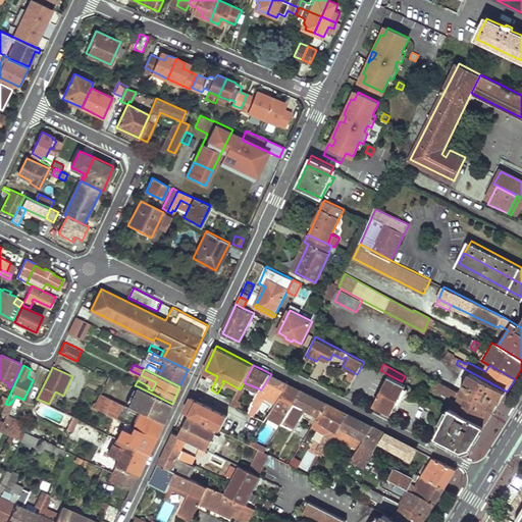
[(36,374),(30,371),(28,377),(33,380),(36,374)]
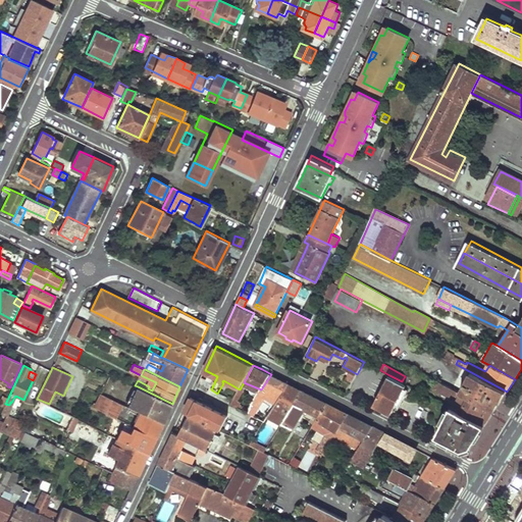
[(353,381),(357,374),(349,371),(346,377),(353,381)]
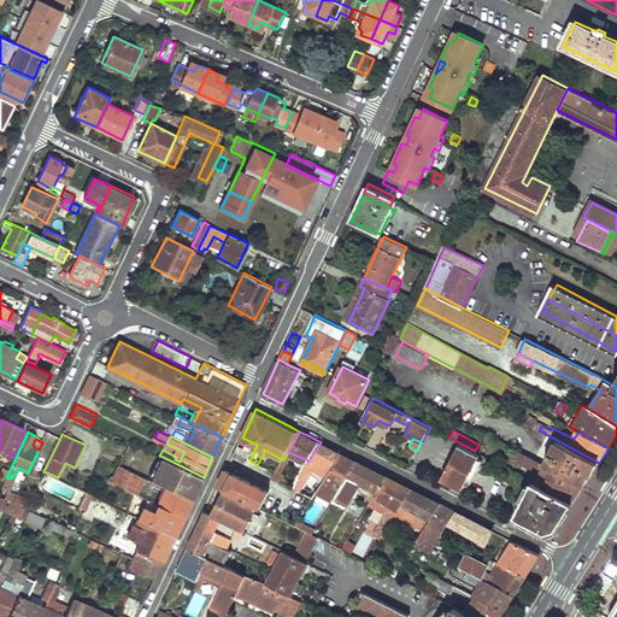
[(594,471),(599,463),(557,440),(545,464),(546,465),(554,470),(585,486),(594,471)]
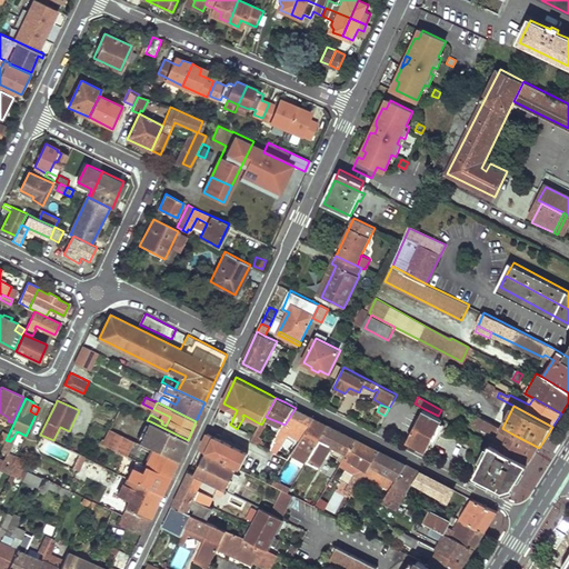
[(299,443),(316,418),(306,413),(296,408),(285,425),(281,430),(277,440),(282,443),(291,430),(296,433),(293,439),(299,443)]
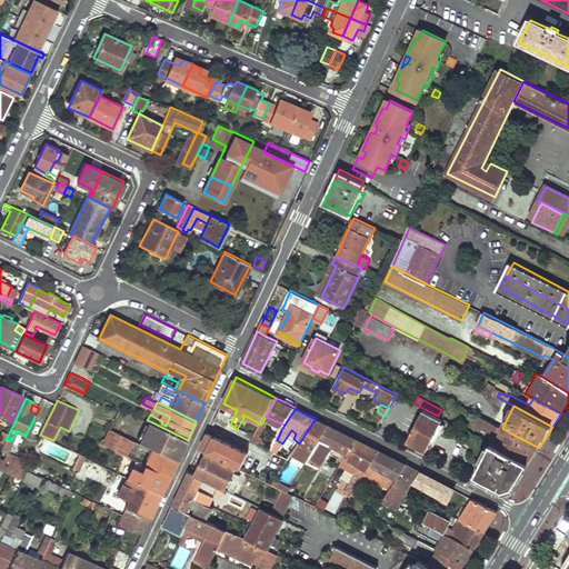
[(438,416),(425,409),(408,440),(430,451),(446,420),(438,416)]
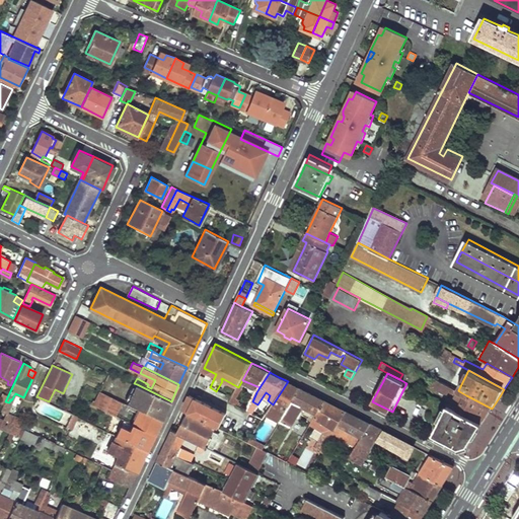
[(294,399),(300,388),(294,385),(288,381),(273,404),(270,410),(275,413),(277,411),(279,415),(275,422),(279,424),(282,420),(294,399)]
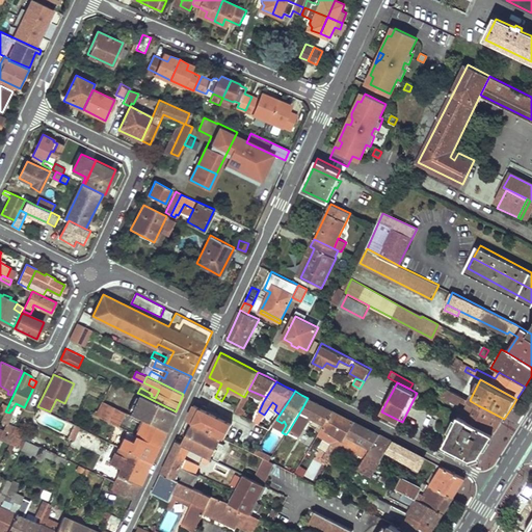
[(471,401),(470,400),(455,393),(452,398),(468,406),(471,401)]
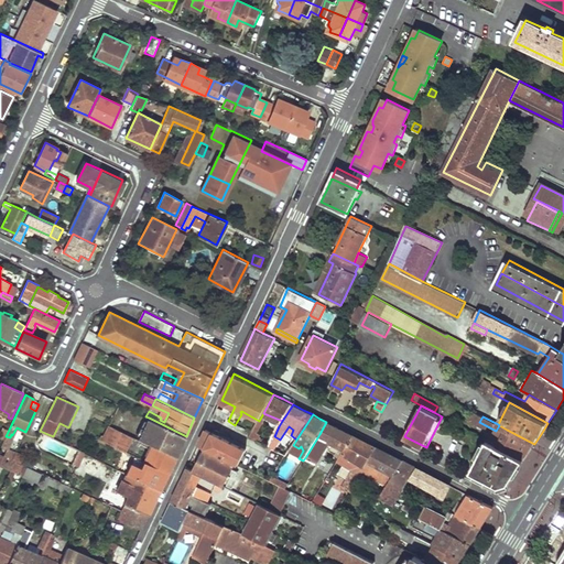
[(343,453),(354,436),(340,429),(326,422),(320,434),(331,441),(342,447),(339,451),(343,453)]
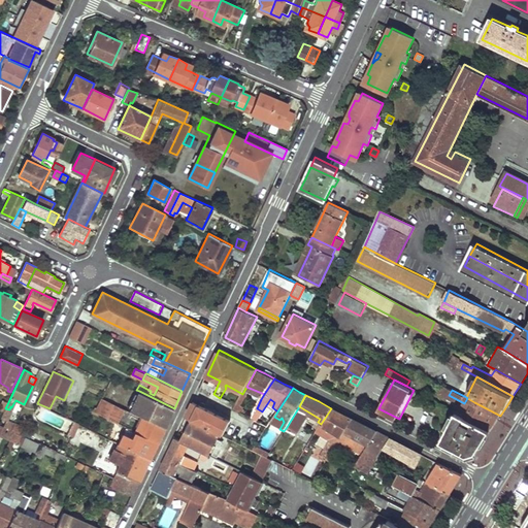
[(257,444),(267,427),(258,423),(254,421),(248,432),(205,410),(208,403),(197,396),(187,417),(194,421),(195,419),(221,433),(254,450),(257,444)]
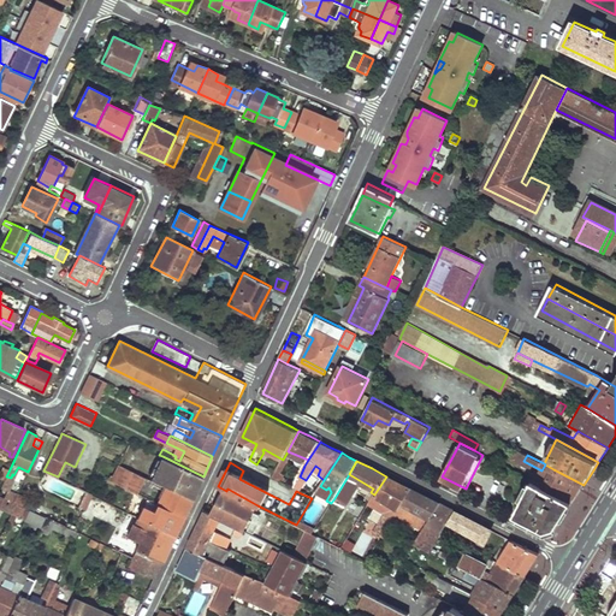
[(120,463),(112,480),(131,490),(140,473),(120,463)]
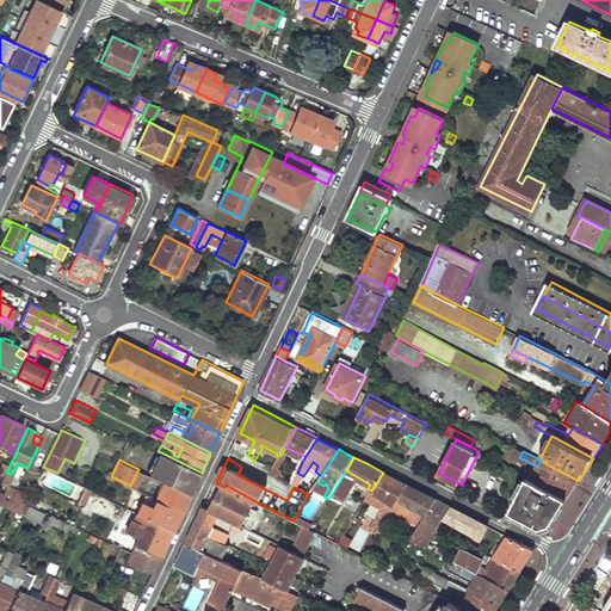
[(545,471),(549,466),(541,461),(537,467),(545,471)]
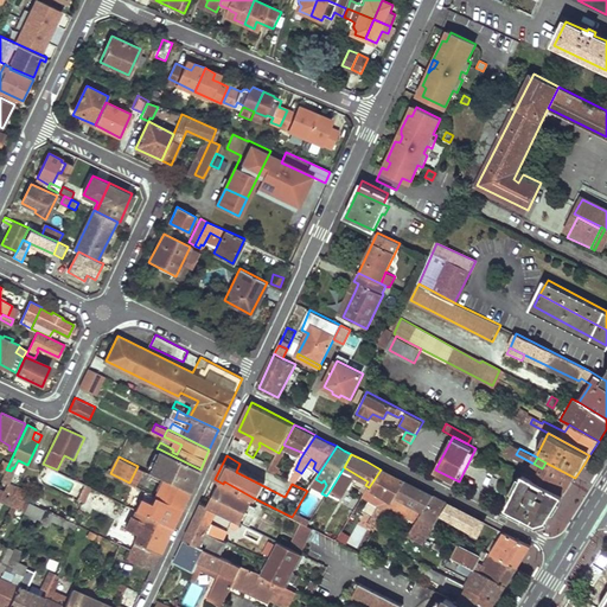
[(569,487),(575,478),(545,462),(542,468),(536,481),(564,496),(569,487)]
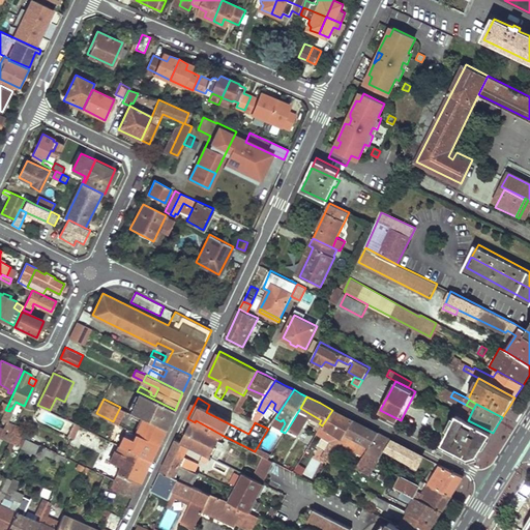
[(237,406),(234,411),(243,416),(246,411),(237,406)]
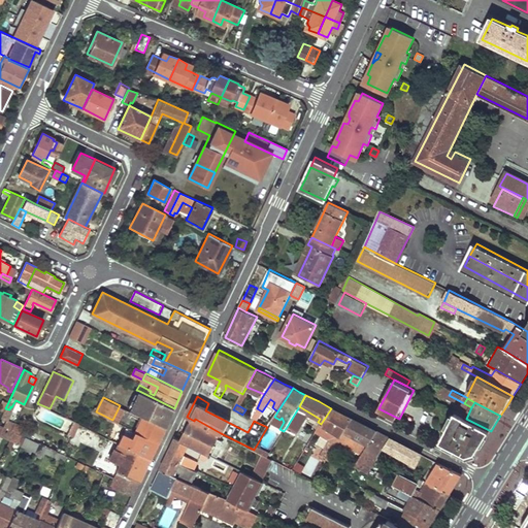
[(112,420),(119,423),(126,408),(120,405),(112,420)]
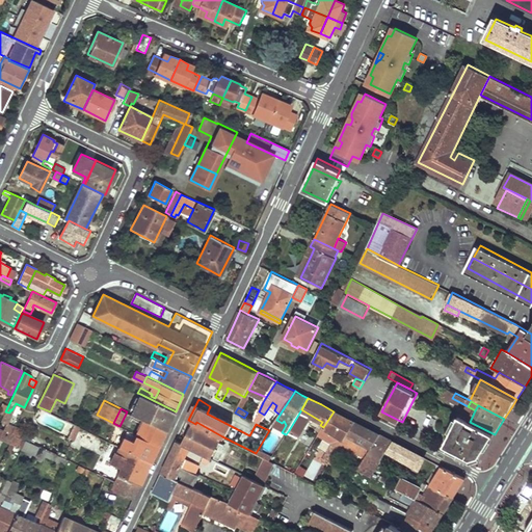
[(299,436),(312,416),(301,409),(289,430),(299,436)]
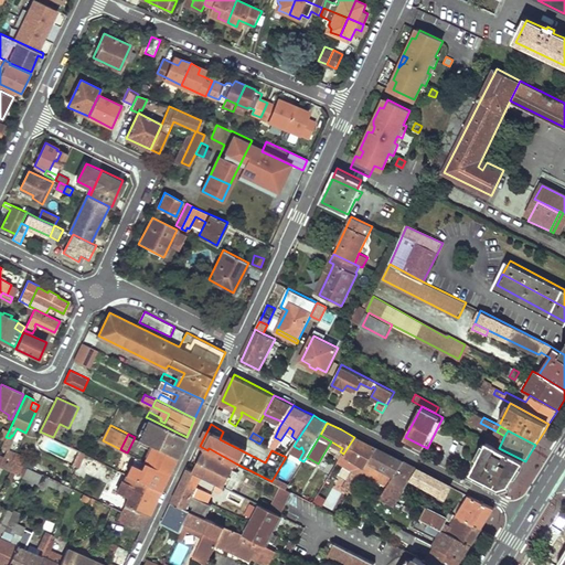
[(362,472),(377,448),(365,443),(354,437),(343,454),(339,461),(343,465),(349,457),(361,465),(355,473),(354,472),(342,489),(349,493),(349,492),(353,486),(362,472)]
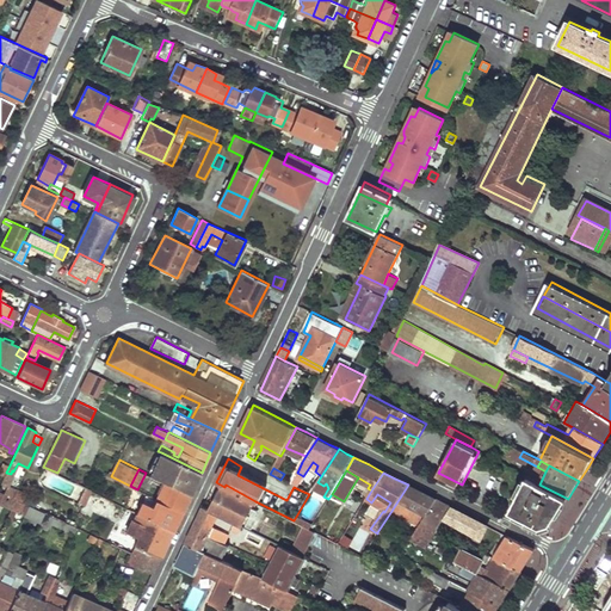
[(539,485),(529,477),(511,511),(544,529),(551,525),(553,524),(563,506),(568,499),(539,485)]
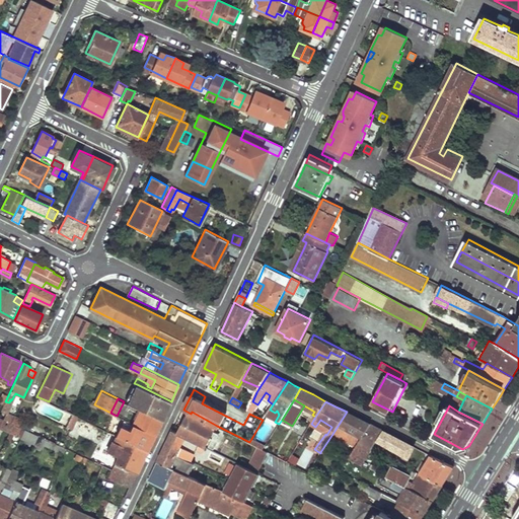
[(207,445),(217,426),(192,412),(191,414),(180,432),(207,445)]
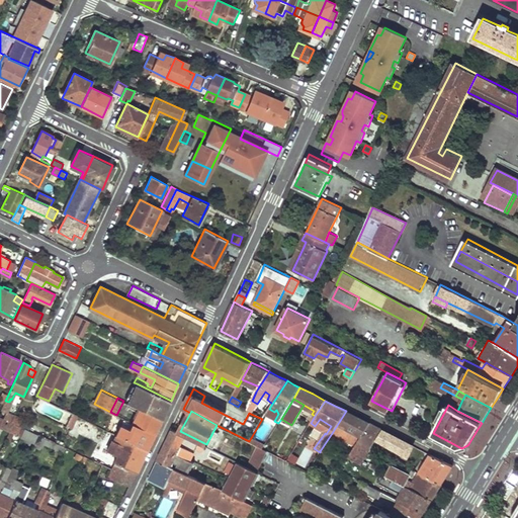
[(376,440),(382,430),(375,427),(357,417),(346,411),(332,433),(340,437),(343,433),(349,437),(348,441),(355,446),(359,441),(371,448),(376,440)]
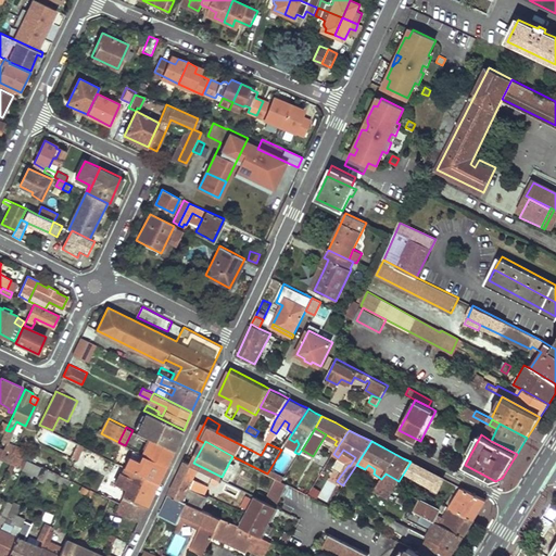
[(78,458),(84,446),(78,443),(73,455),(72,457),(77,459),(78,458)]
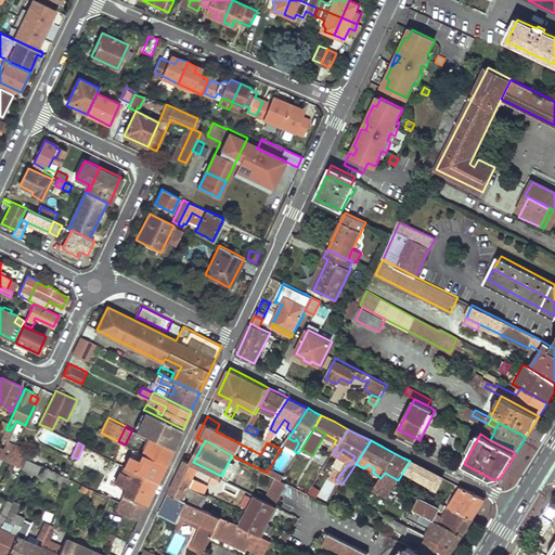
[(26,448),(16,443),(12,452),(14,453),(23,456),(26,448)]
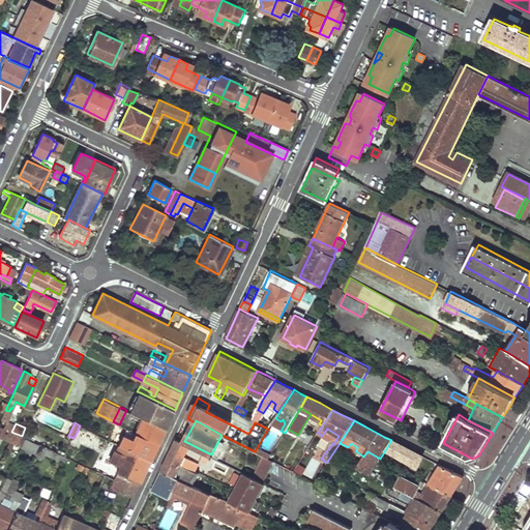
[(10,440),(13,433),(11,432),(4,429),(0,437),(0,444),(3,438),(9,441),(10,440)]
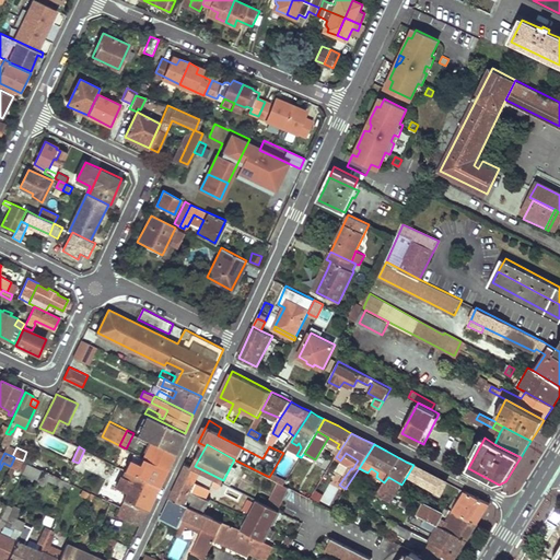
[(21,470),(25,462),(23,461),(14,457),(11,465),(21,470)]
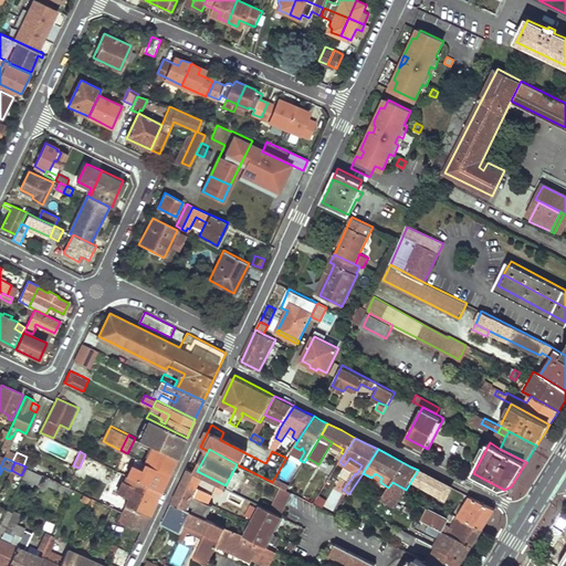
[(146,462),(144,468),(153,473),(156,468),(146,462)]
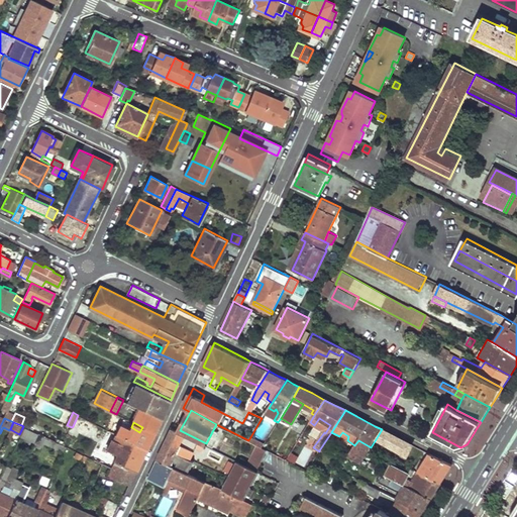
[(147,447),(154,433),(142,427),(139,432),(121,423),(117,433),(147,447)]
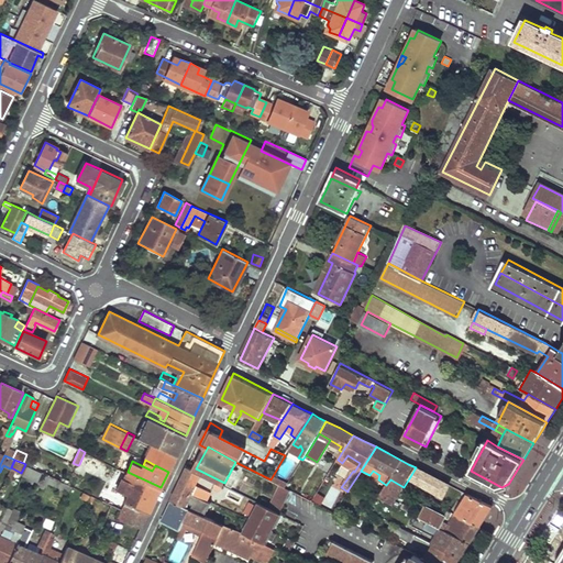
[(221,489),(224,483),(196,468),(189,465),(180,484),(210,499),(213,494),(197,485),(200,478),(221,489)]
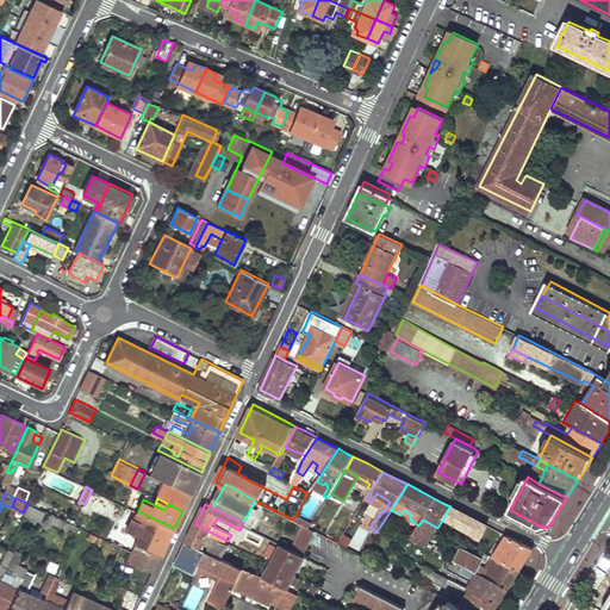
[(486,526),(450,506),(443,518),(480,537),(486,526)]
